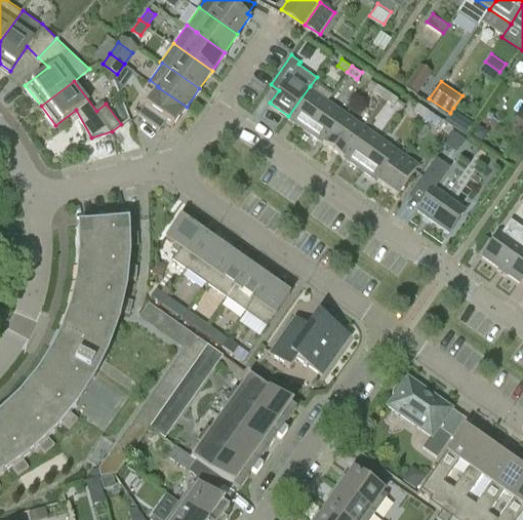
[(384,97),(389,90),(378,83),(373,90),(384,97)]
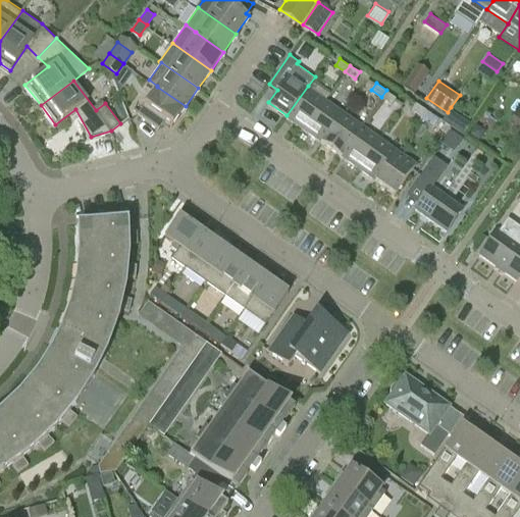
[(287,115),(305,128),(325,99),(308,86),(287,115)]
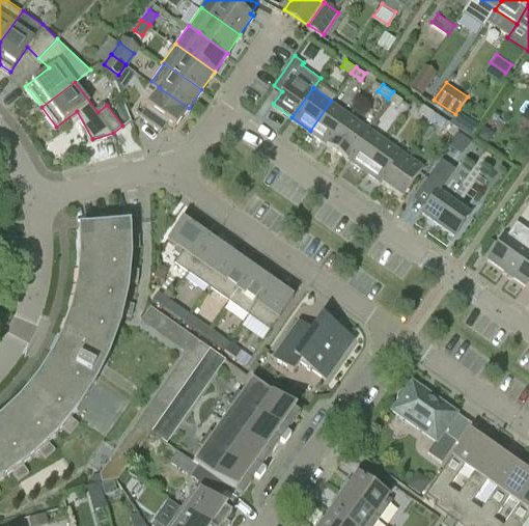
[(162,130),(168,121),(175,127),(189,108),(160,88),(141,115),(162,130)]
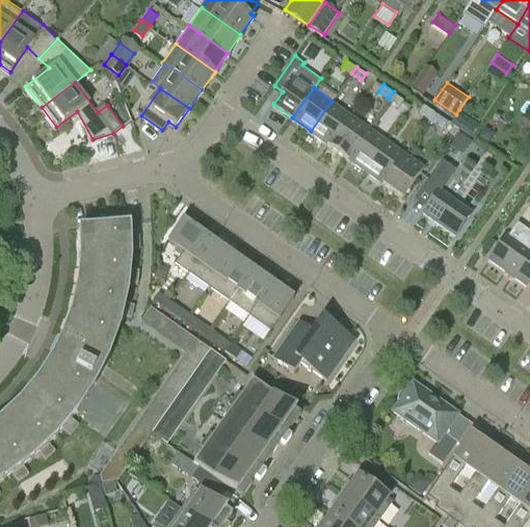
[(394,91),(389,99),(398,105),(403,98),(394,91)]
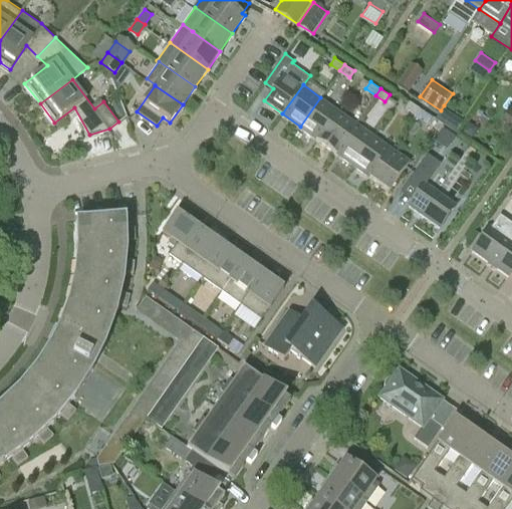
[(300,126),(318,139),(338,109),(320,97),(300,126)]
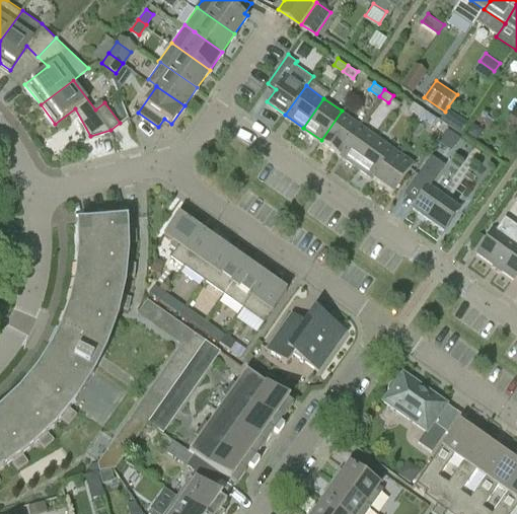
[(410,107),(419,115),(424,107),(414,100),(410,107)]
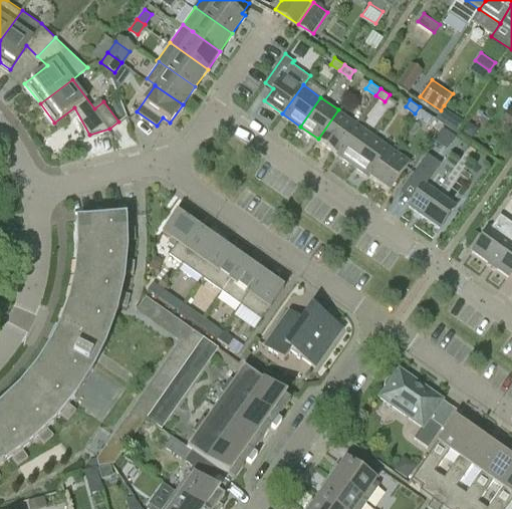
[(441,110),(437,116),(457,131),(464,119),(444,105),(441,110)]
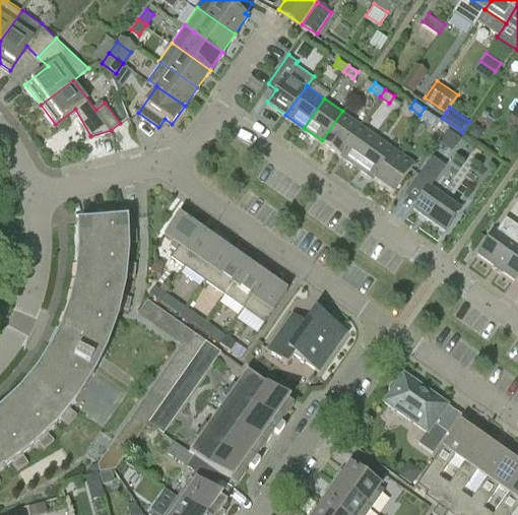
[(322,140),(339,153),(361,124),(342,111),(322,140)]
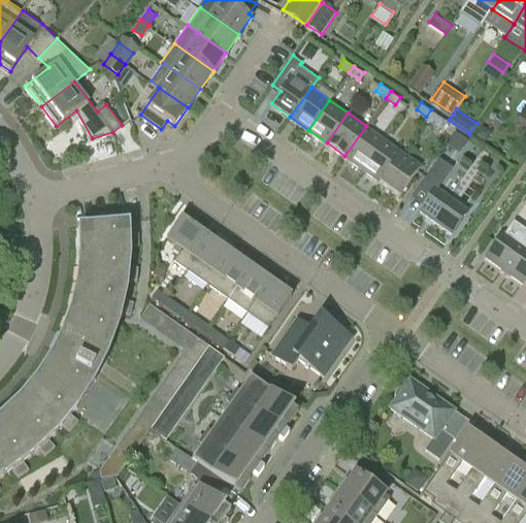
[(451,133),(455,127),(446,120),(441,126),(451,133)]
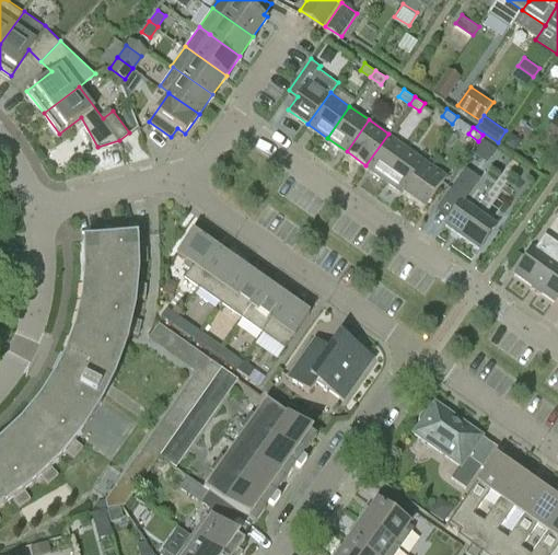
[(365,165),(385,178),(407,147),(388,134),(365,165)]
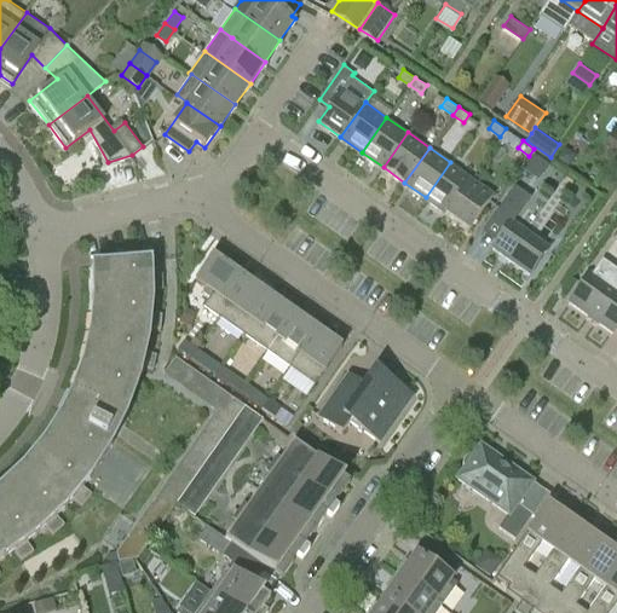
[(426,197),(448,213),(472,178),(450,162),(426,197)]
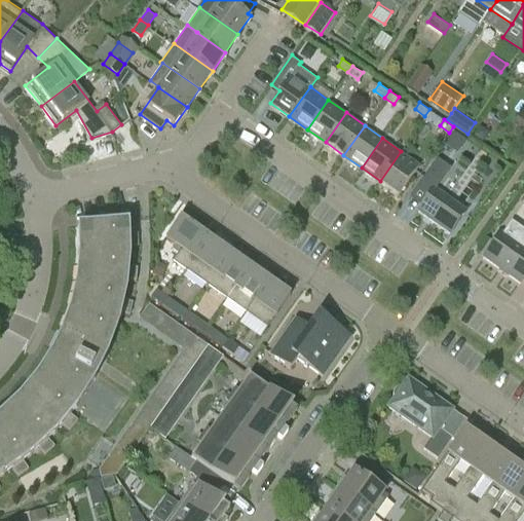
[(419,164),(401,151),(380,181),(399,193),(419,164)]
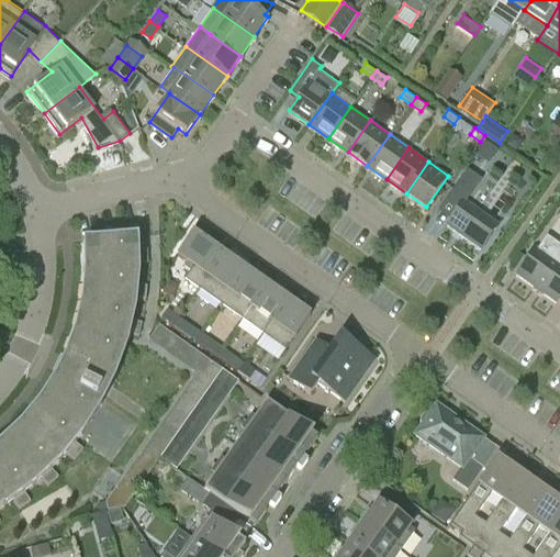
[(480,247),(497,224),(465,200),(479,179),(466,169),(446,198),(459,208),(447,223),(480,247)]
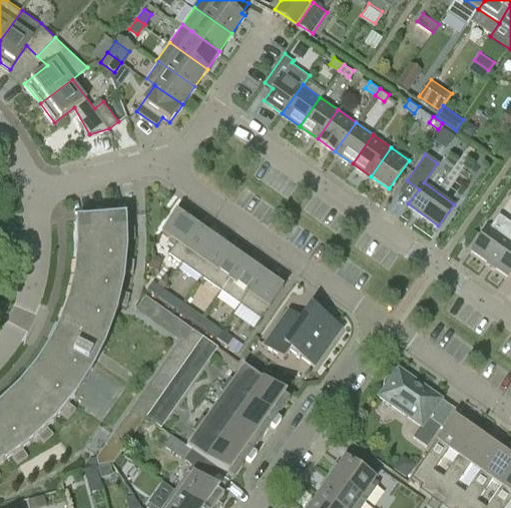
[(169,251),(183,262),(205,229),(176,209),(162,228),(172,235),(168,241),(174,244),(169,251)]
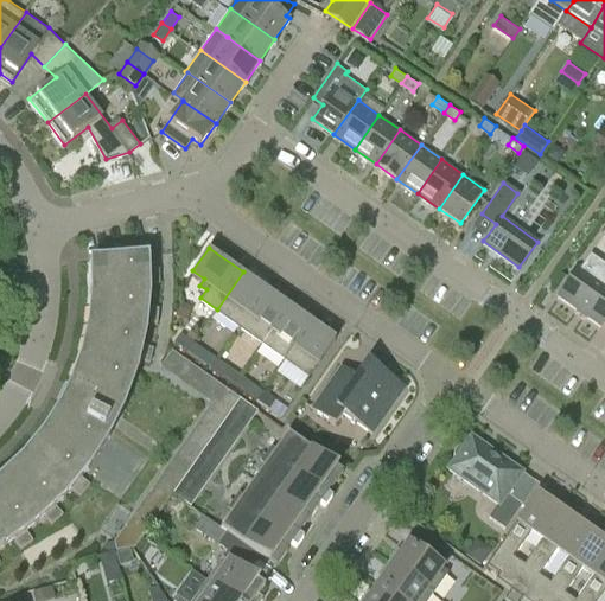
[(91,273),(91,280),(91,286),(91,296),(90,301),(90,309),(89,317),(88,326),(87,332),(84,339),(82,350),(80,359),(77,366),(72,377),(70,382),(62,400),(58,407),(52,416),(46,426),(42,432),(38,438),(33,442),(29,448),(21,455),(18,459),(8,468),(4,472),(0,475),(0,538),(5,536),(14,529),(21,524),(29,518),(34,513),(43,505),(49,500),(55,494),(63,486),(67,481),(72,475),(77,468),(83,461),(88,454),(91,449),(95,443),(102,432),(106,426),(109,420),(114,408),(118,401),(121,391),(125,383),(127,375),(129,370),(132,358),(134,351),(135,343),(138,336),(139,324),(140,314),(141,306),(142,294),(142,287),(142,280),(142,274),(141,261),(141,253),(90,257),(91,264),(91,273)]
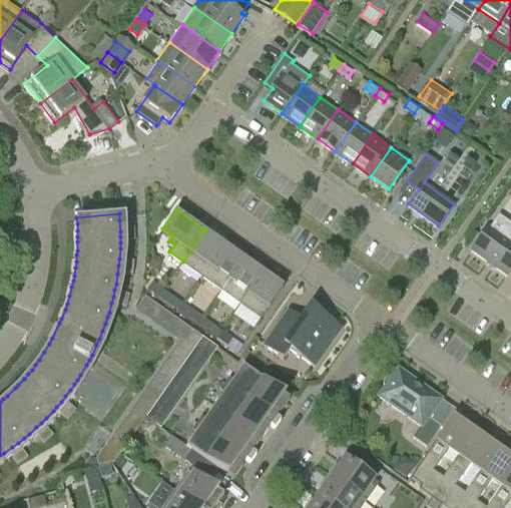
[(135,224),(126,224),(126,237),(135,237),(135,224)]
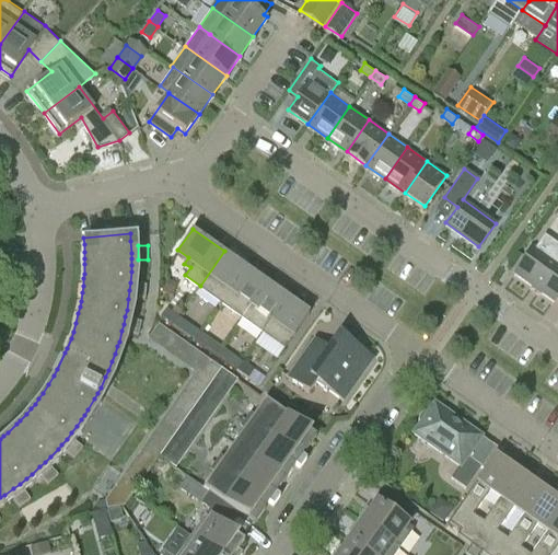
[(557,263),(550,257),(549,254),(541,247),(537,249),(535,246),(516,273),(555,300),(557,296),(557,263)]
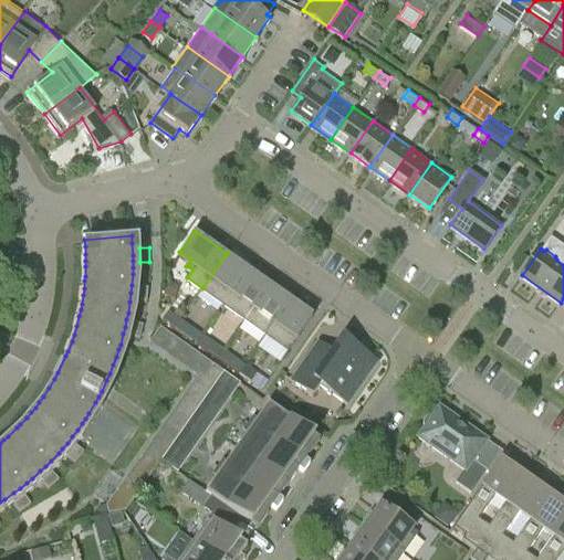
[(202,288),(223,304),(249,268),(227,253),(202,288)]
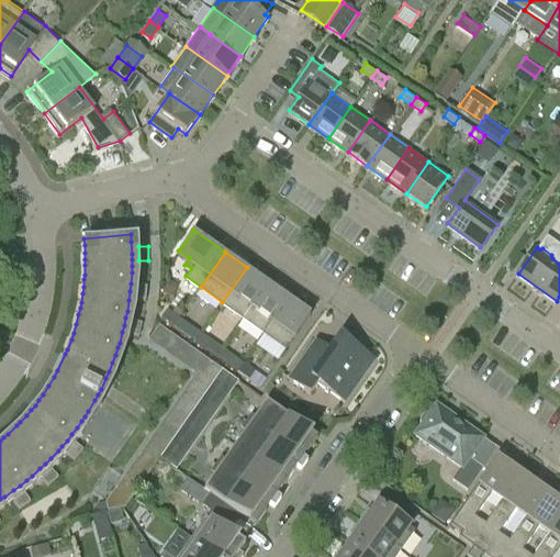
[(268,282),(247,267),(222,302),(244,318),(268,282)]
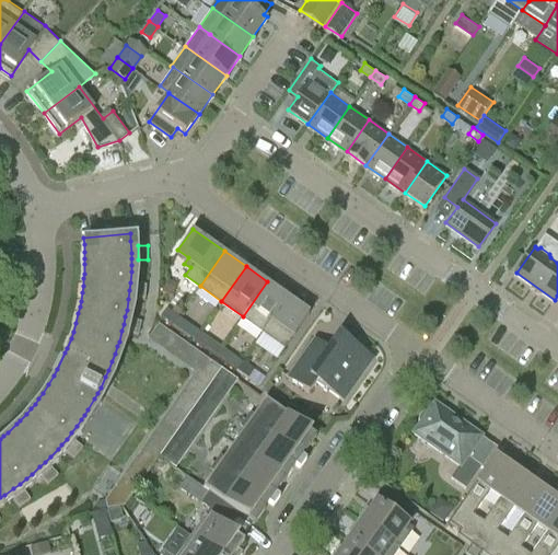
[(138,281),(136,296),(146,296),(148,282),(138,281)]
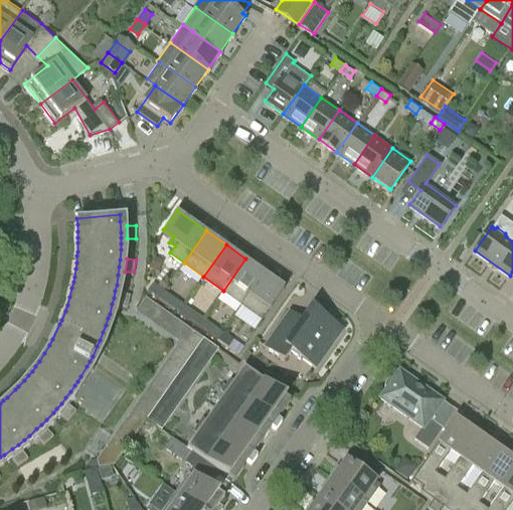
[(266,273),(245,259),(223,291),(242,304),(266,273)]
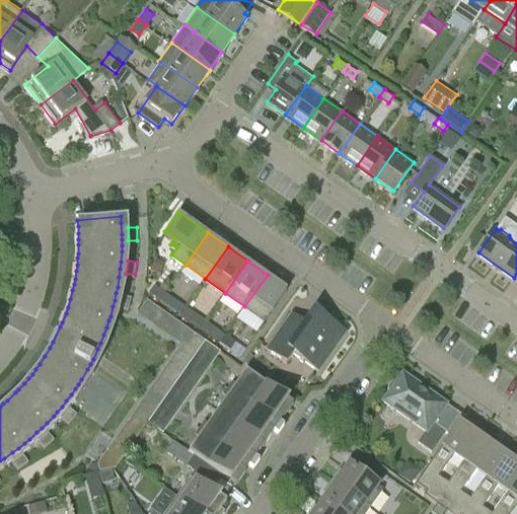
[(268,275),(244,306),(265,320),(287,288),(268,275)]
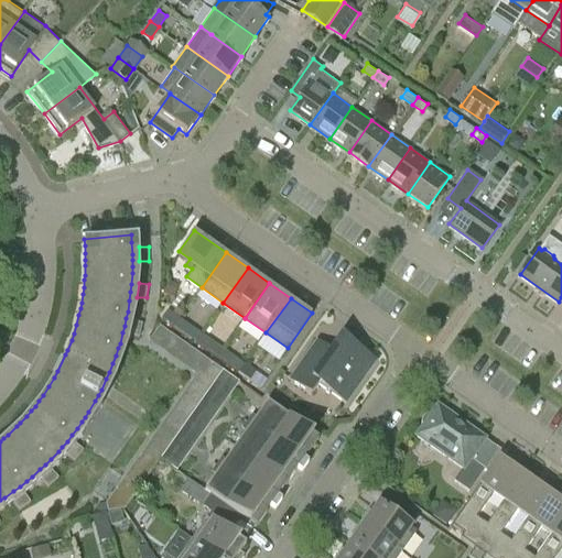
[(175,324),(181,316),(169,307),(163,316),(175,324)]
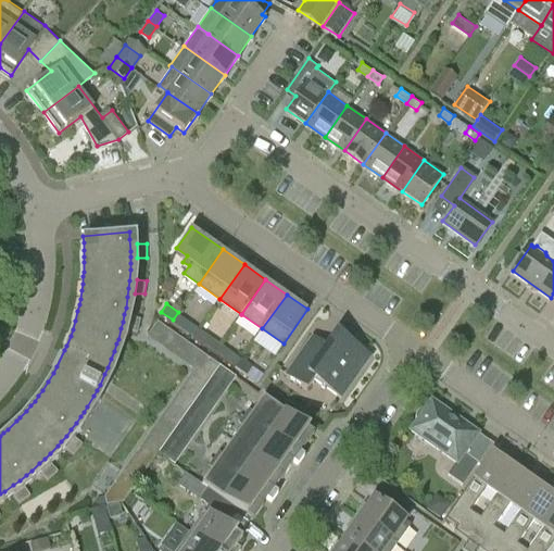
[(173,320),(193,335),(200,327),(178,312),(173,320)]
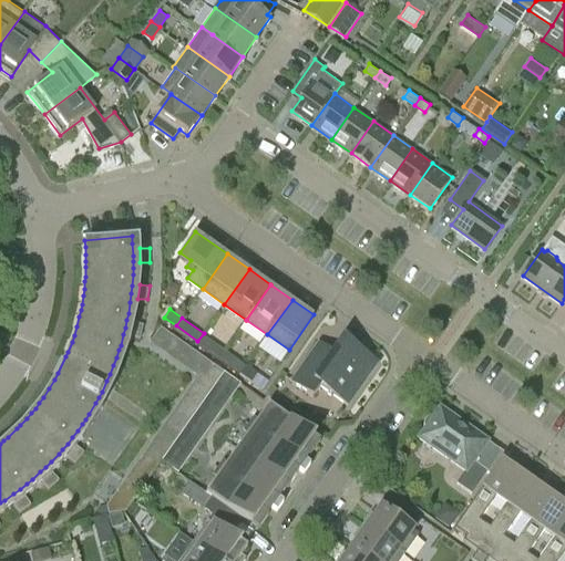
[(134,320),(131,334),(141,336),(144,322),(134,320)]
